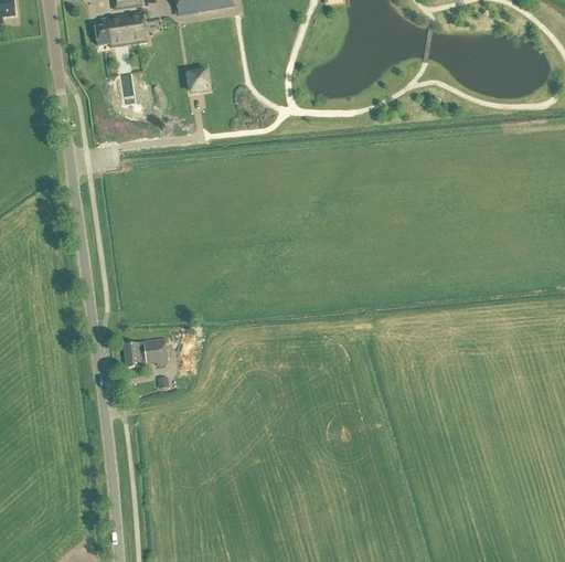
[(0,0),(0,21),(3,21),(3,18),(16,16),(13,0),(0,0)]
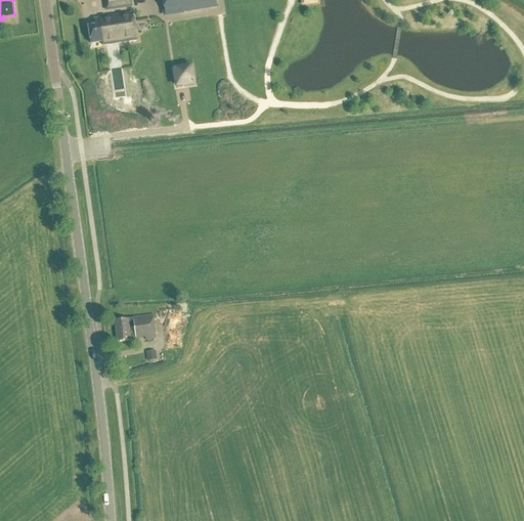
[(105,0),(107,8),(131,5),(130,0),(105,0)]
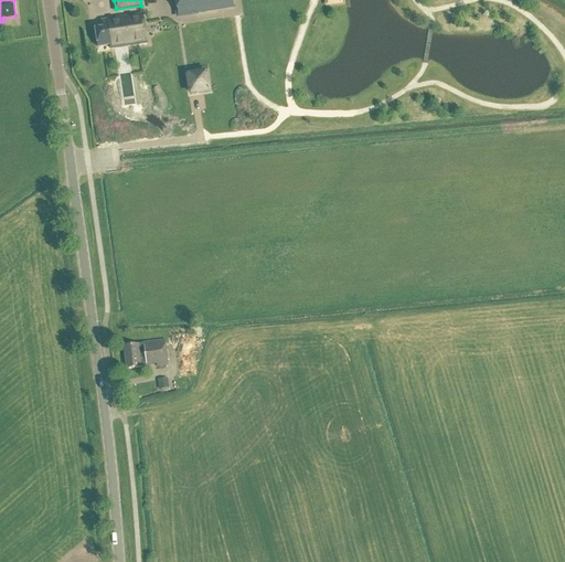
[(177,0),(179,14),(233,6),(232,0),(177,0)]
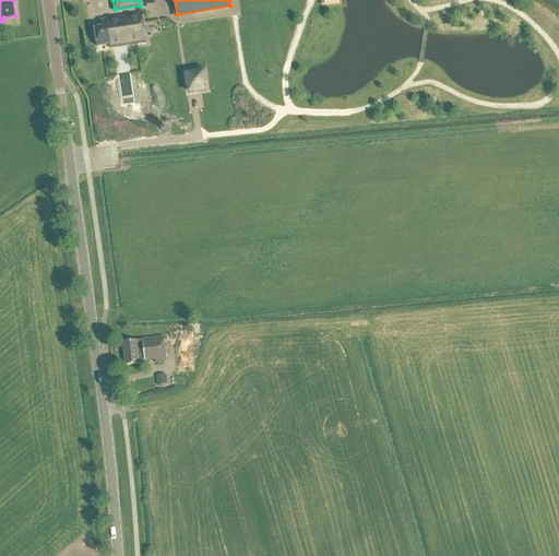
[(147,19),(158,18),(158,9),(147,9),(147,19)]
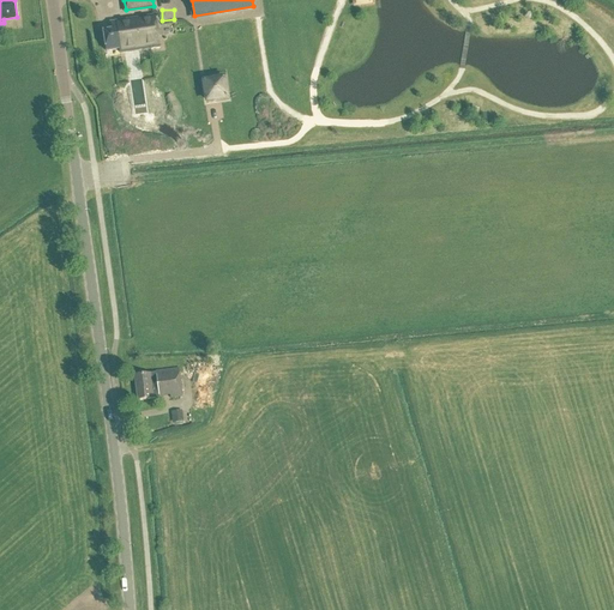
[(110,20),(112,29),(104,30),(107,49),(120,47),(120,50),(160,44),(155,14),(115,20),(110,20)]
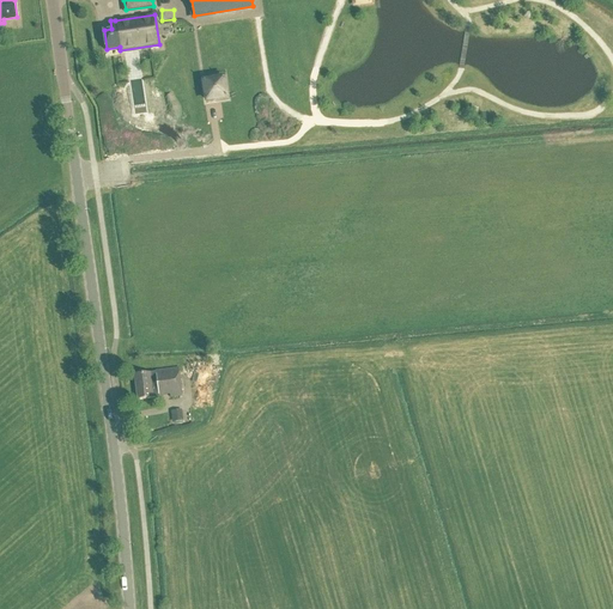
[(218,75),(201,78),(205,102),(222,99),(218,75)]
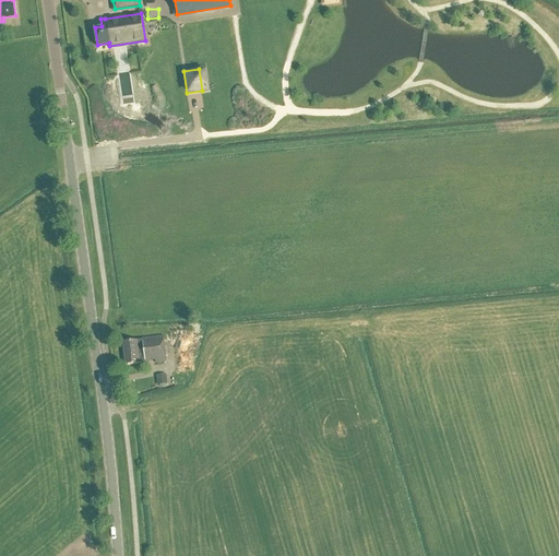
[(155,358),(155,362),(165,359),(162,334),(139,338),(139,339),(121,341),(125,364),(141,362),(141,359),(144,359),(145,362),(149,362),(149,359),(155,358)]
